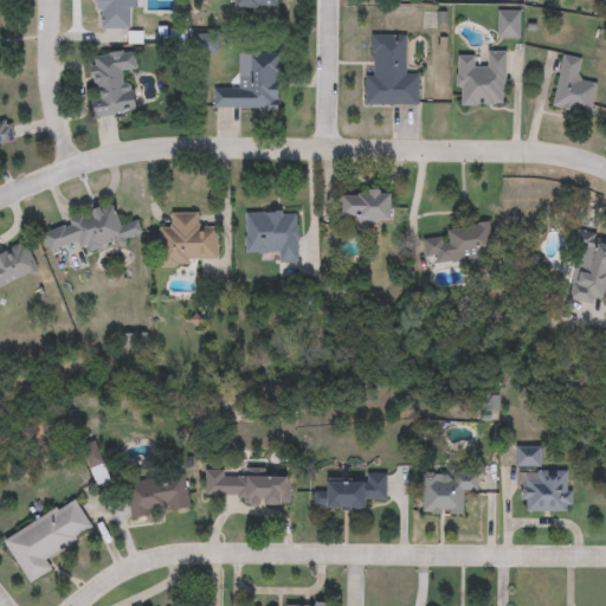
[(95,0),(133,0),(133,30),(95,28),(95,0)]
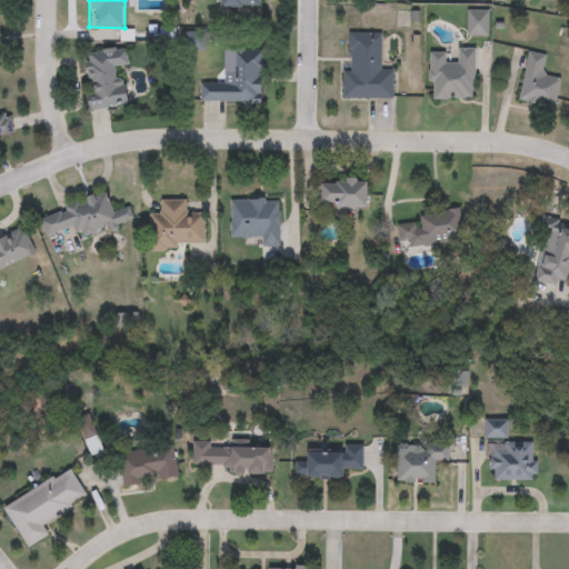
[(222,9),(222,0),(261,0),(261,11),(222,9)]
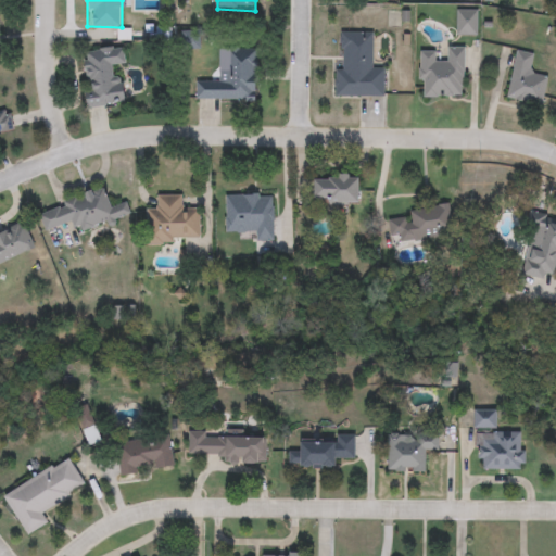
[(383,97),(336,97),(336,71),(341,71),(341,33),(373,33),(373,68),(383,68),(383,97)]
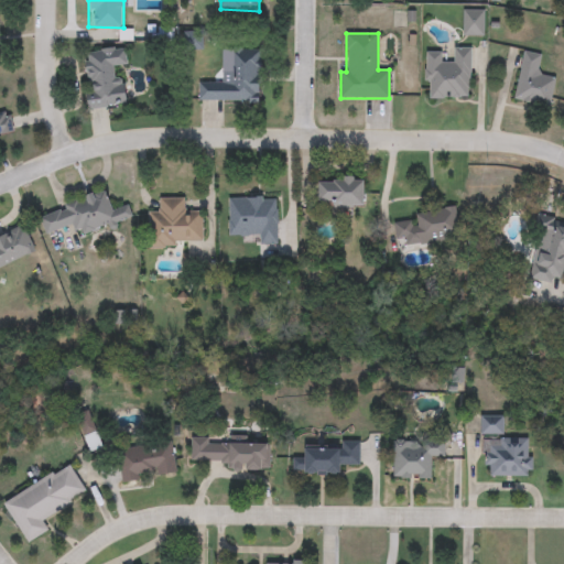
[(89,109),(83,52),(126,47),(128,68),(125,68),(129,105),(89,109)]
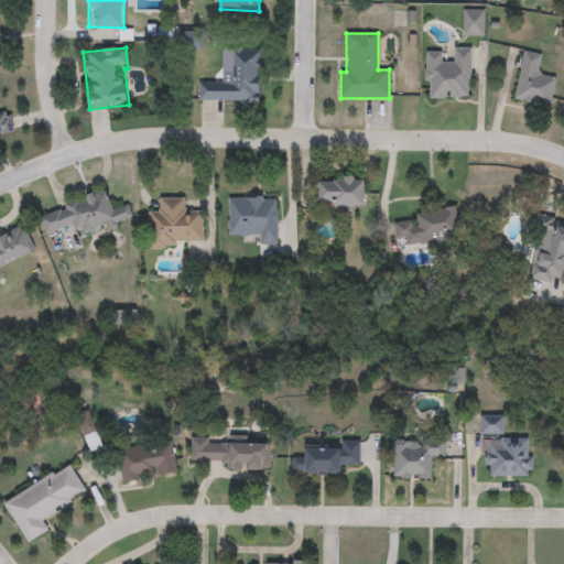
[(259,102),(199,100),(199,79),(230,79),(231,49),(261,50),(259,102)]
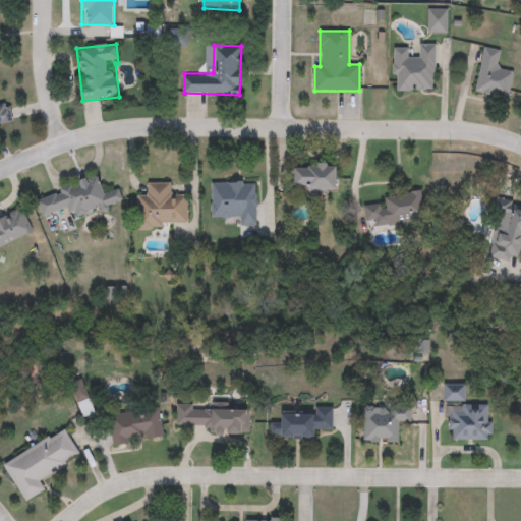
[(410,49),(410,57),(418,57),(419,45),(436,45),(436,92),(394,91),(394,48),(410,49)]
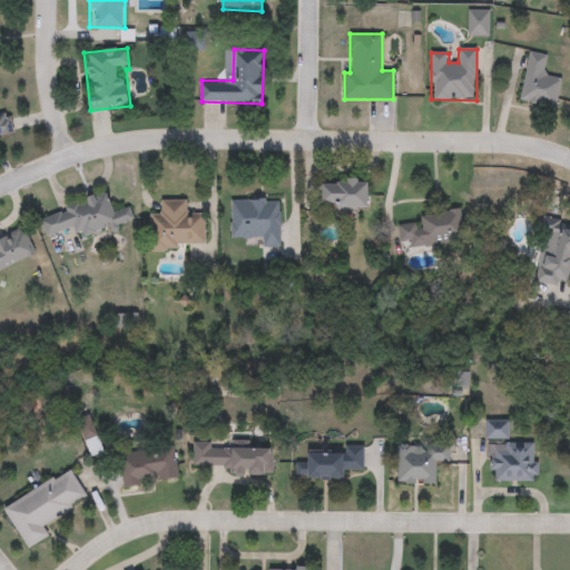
[(520,101),(529,52),(548,56),(543,75),(561,78),(556,108),(520,101)]
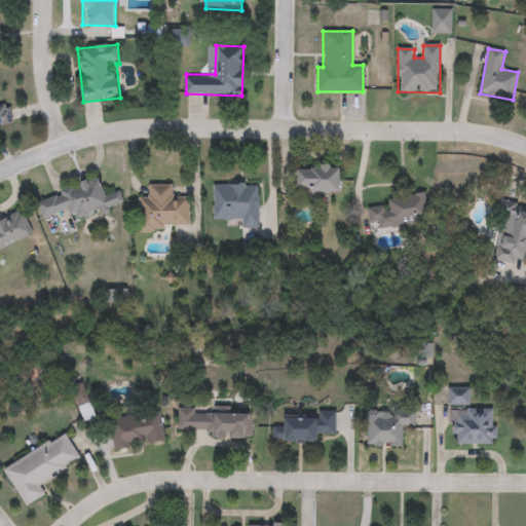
[(0,129),(0,102),(8,102),(11,128),(0,129)]
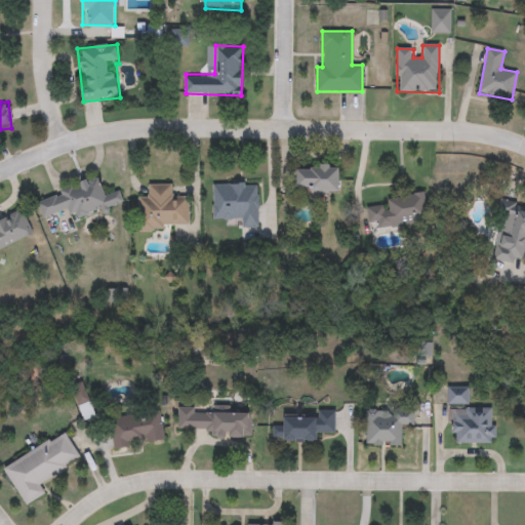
[(339,167),(339,193),(297,193),(297,167),(339,167)]
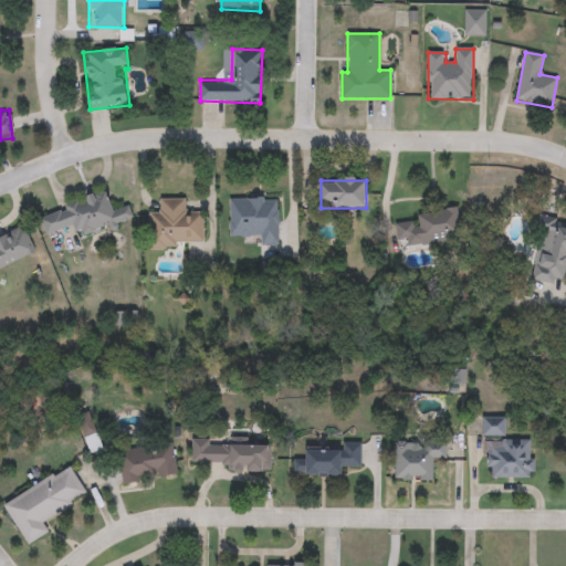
[(46,236),(39,216),(105,192),(112,210),(128,205),(133,219),(80,238),(75,226),(46,236)]
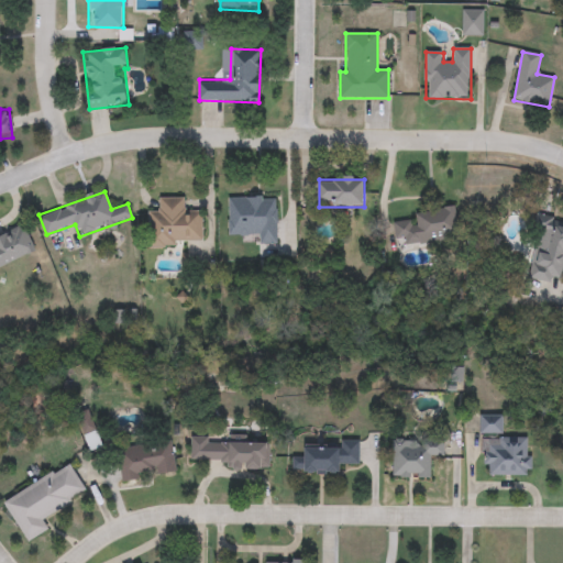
[(202,211),(202,242),(176,242),(176,249),(148,249),(148,211),(159,211),(159,198),(185,198),(185,211),(202,211)]
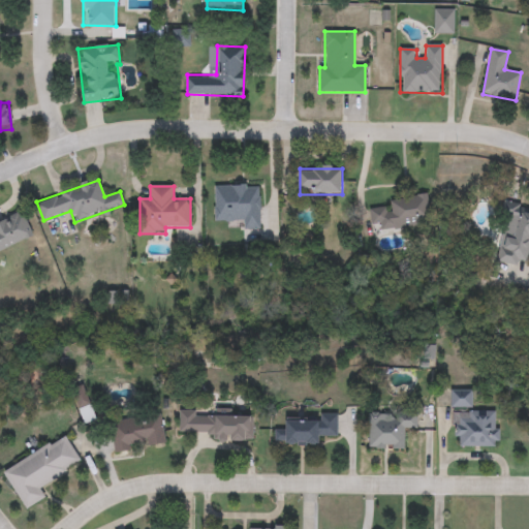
[(215,186),(260,186),(260,230),(244,230),(244,221),(215,221),(215,186)]
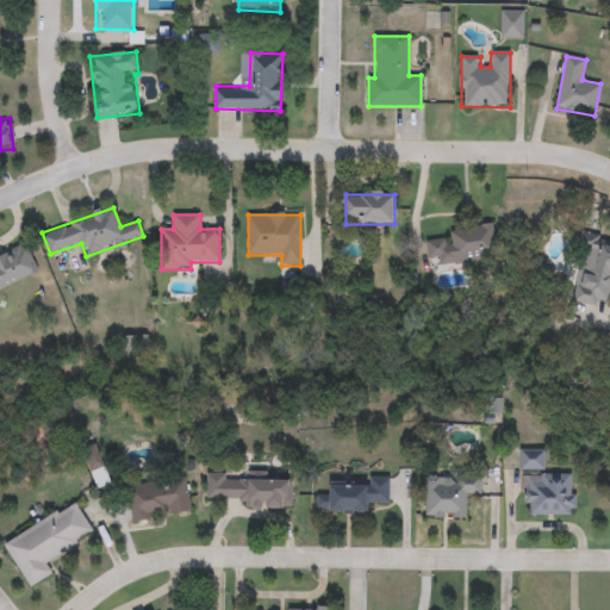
[(429,266),(427,234),(493,229),(497,260),(429,266)]
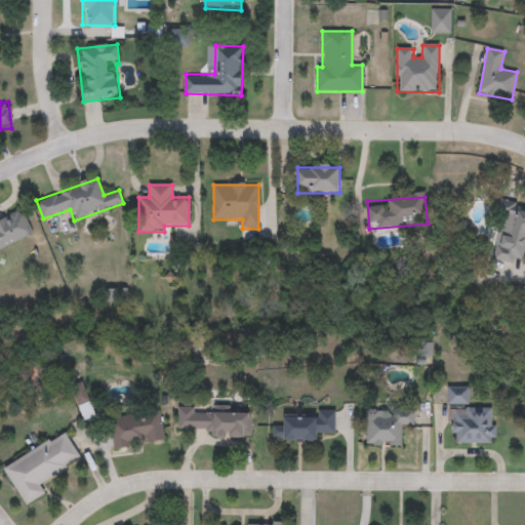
[(494,258),(506,207),(524,211),(524,252),(522,266),(494,258)]
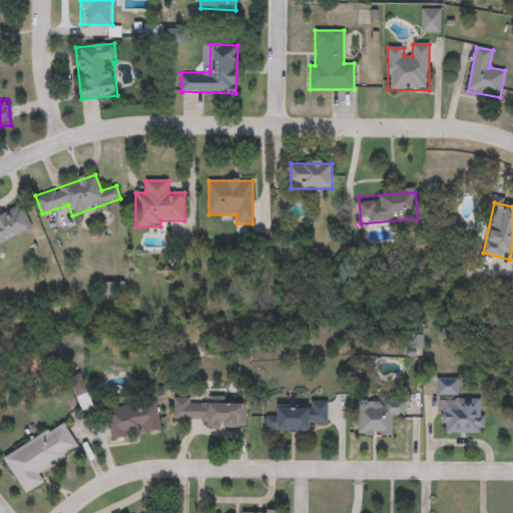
[(0,242),(0,214),(21,205),(32,229),(0,242)]
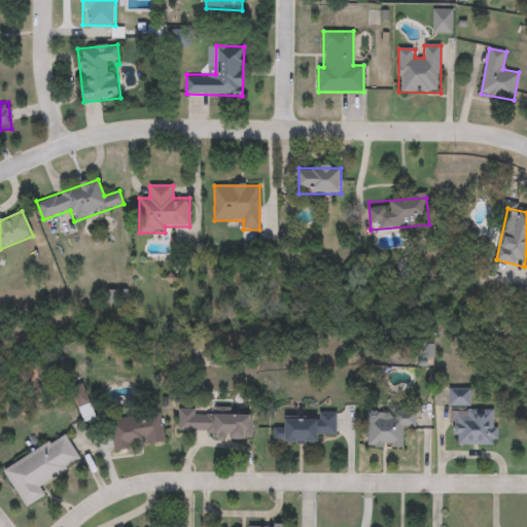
[(252,415),(252,440),(213,440),(213,431),(179,431),(180,410),(196,410),(196,415),(252,415)]
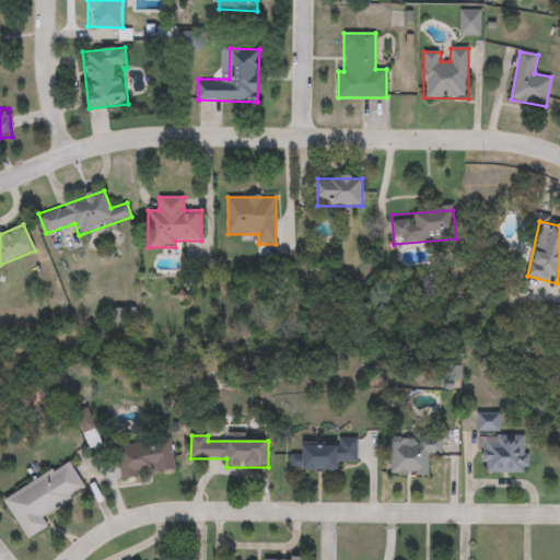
[(480,464),(480,436),(527,436),(527,474),(486,474),(486,464),(480,464)]
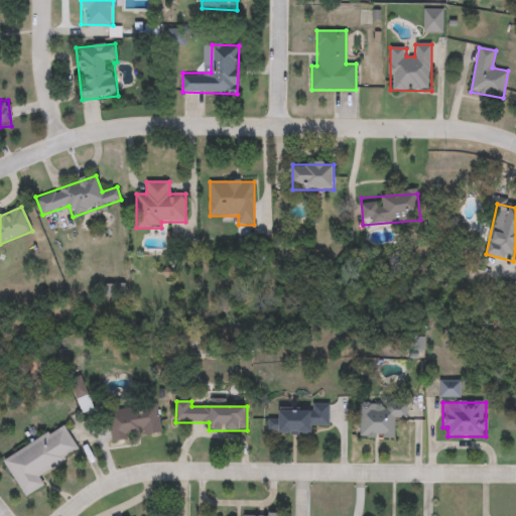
[(312,433),(268,433),(269,408),(311,409),(311,404),(330,404),(330,426),(312,425),(312,433)]
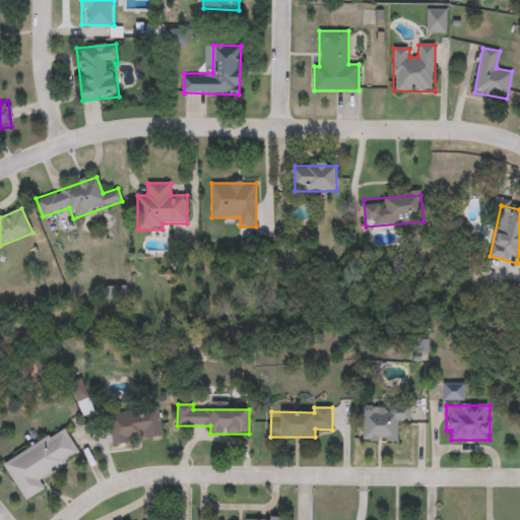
[(163,438),(113,445),(109,415),(158,408),(163,438)]
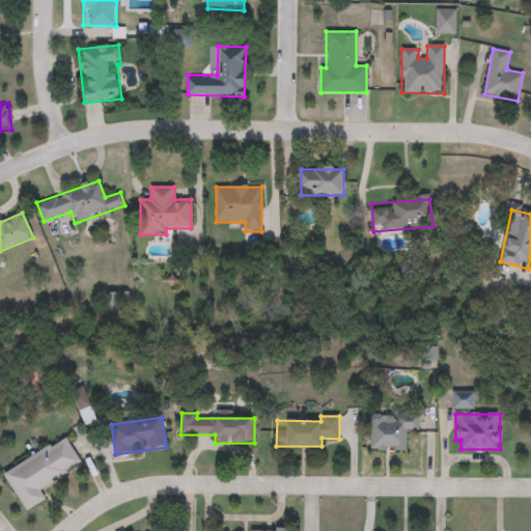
[(409,451),(370,451),(370,417),(409,417),(409,451)]
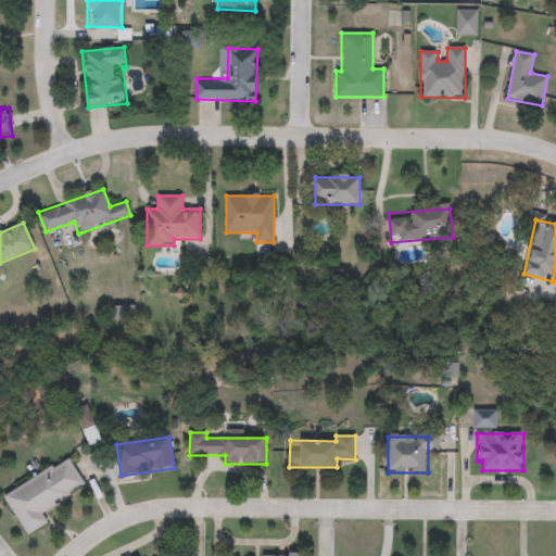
[(41,513),(48,525),(26,535),(4,495),(70,459),(86,488),(41,513)]
